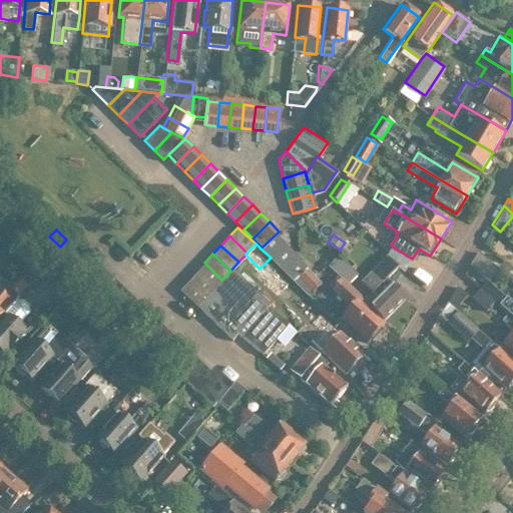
[(361,280),(371,291),(366,296),(364,294),(360,297),(383,320),(406,297),(386,277),(398,265),(387,253),(361,280)]
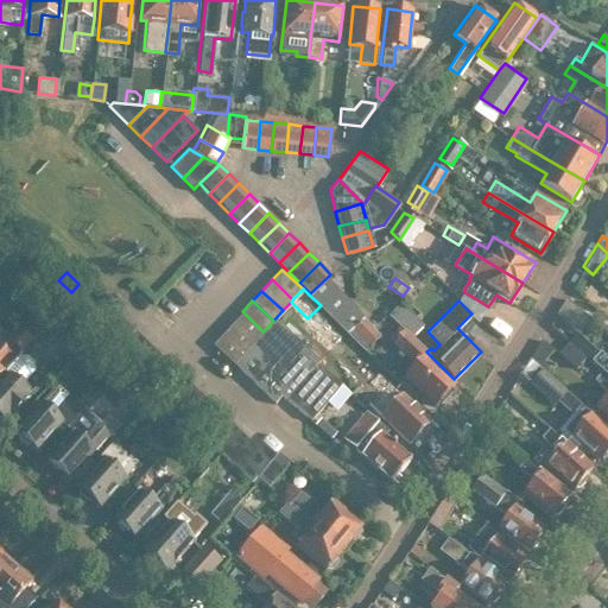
[(388,314),(411,336),(424,323),(400,302),(388,314)]
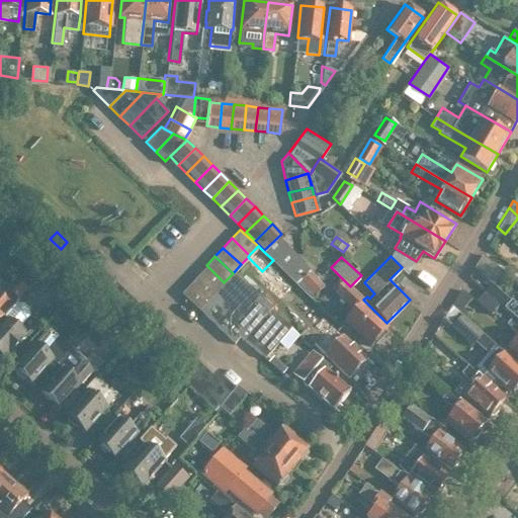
[(198,274),(216,291),(224,282),(206,265),(198,274)]
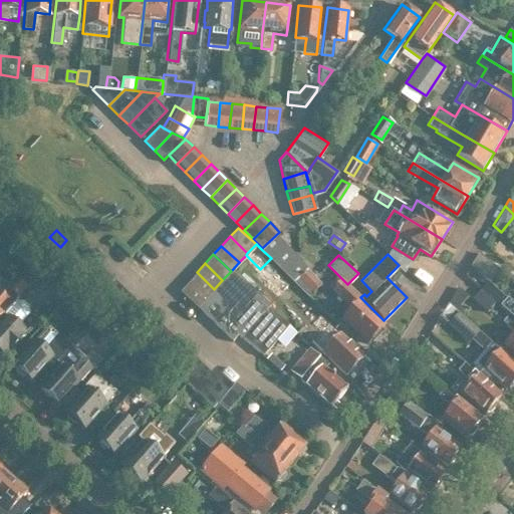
[(306,267),(294,280),(308,294),(321,282),(306,267)]
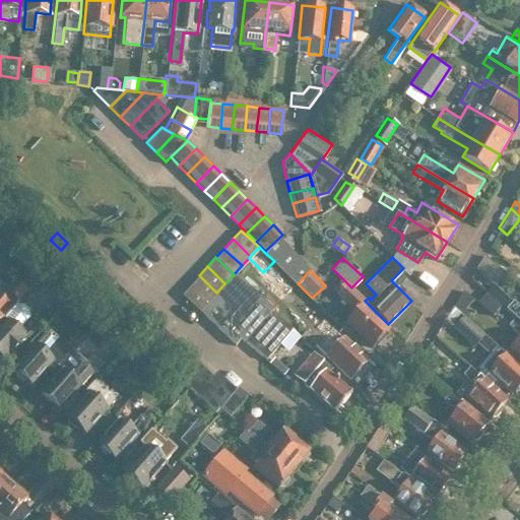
[(207,302),(216,293),(199,275),(190,285),(207,302)]
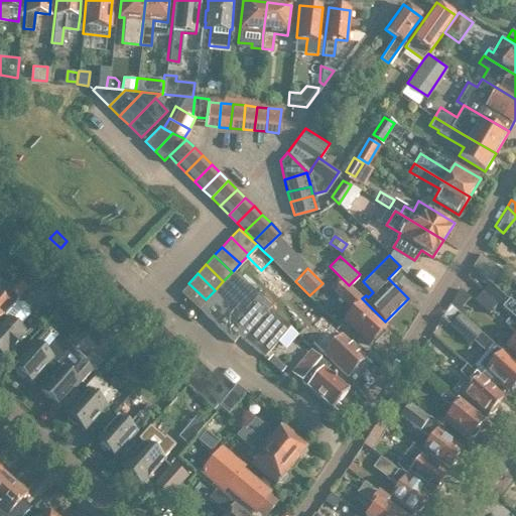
[(237,336),(240,339),(268,305),(233,273),(199,309),(233,341),(237,336)]
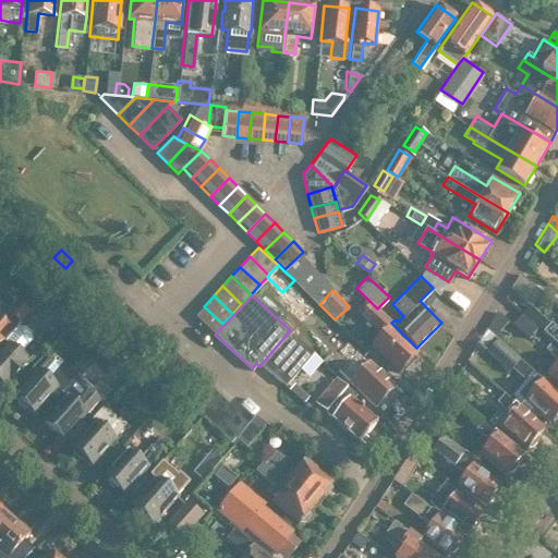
[(21,302),(10,314),(17,322),(28,308),(21,302)]
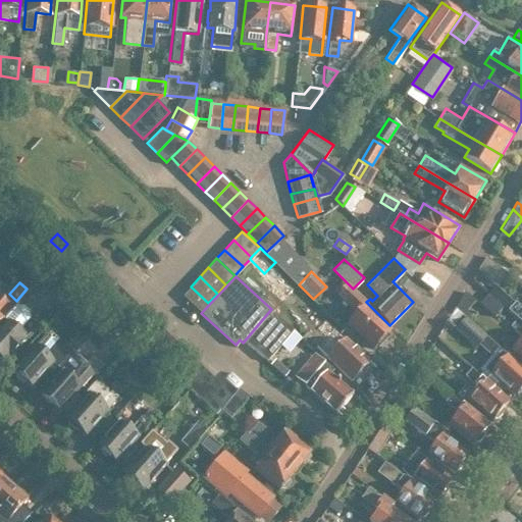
[(349,324),(373,348),(390,330),(366,307),(368,305),(347,284),(338,294),(359,313),(349,324)]
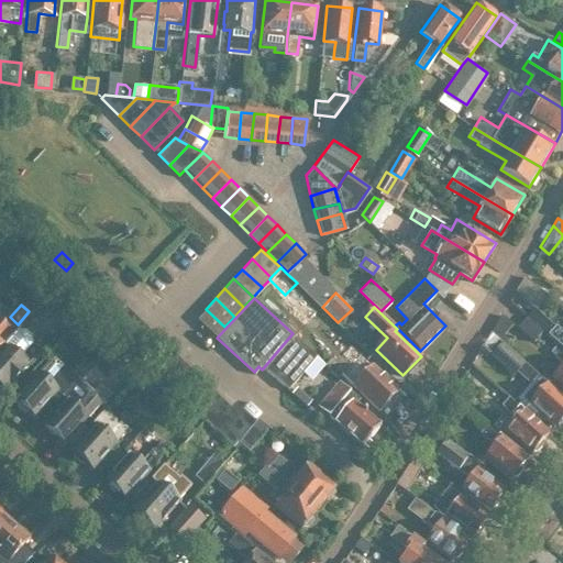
[(562,334),(532,307),(525,315),(539,327),(545,333),(556,343),(562,349),(562,334)]
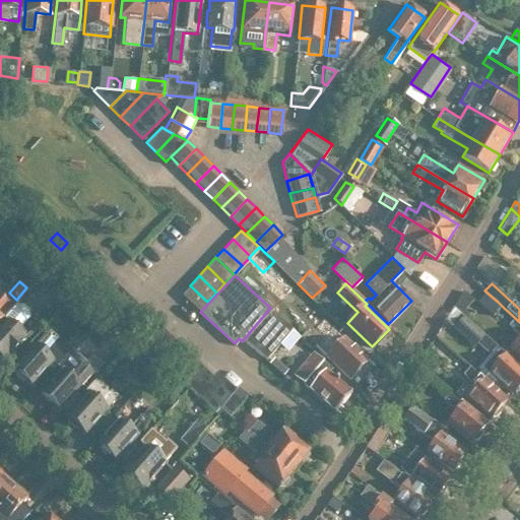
[(181,294),(199,311),(207,302),(190,285),(181,294)]
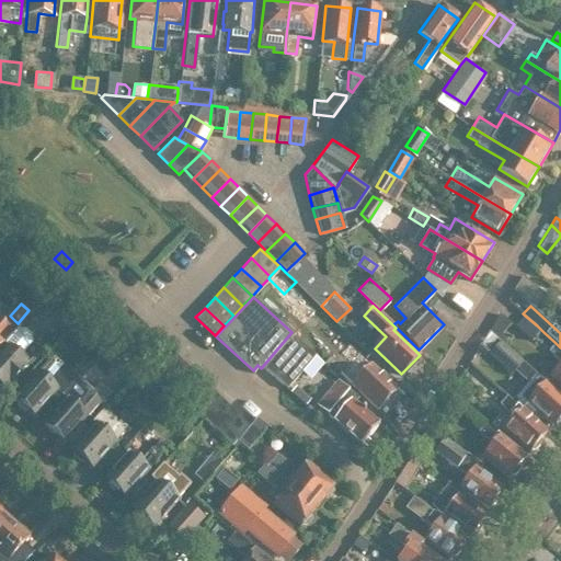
[(537,325),(523,313),(514,324),(528,336),(537,325)]
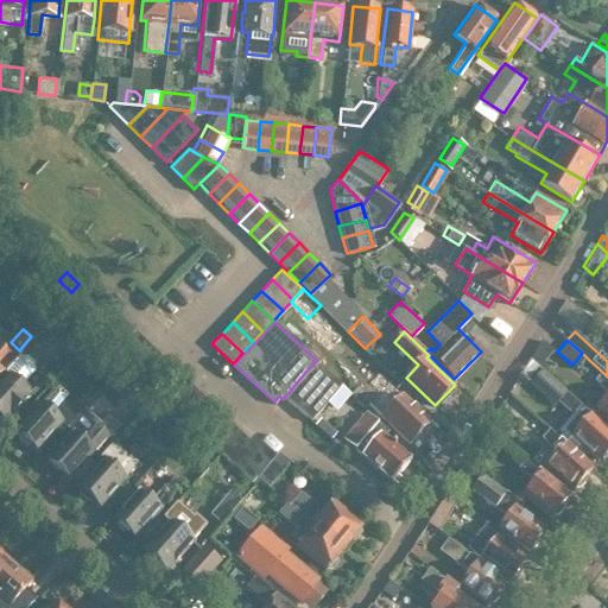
[(0,369),(19,350),(11,342),(5,349),(0,344),(0,369)]
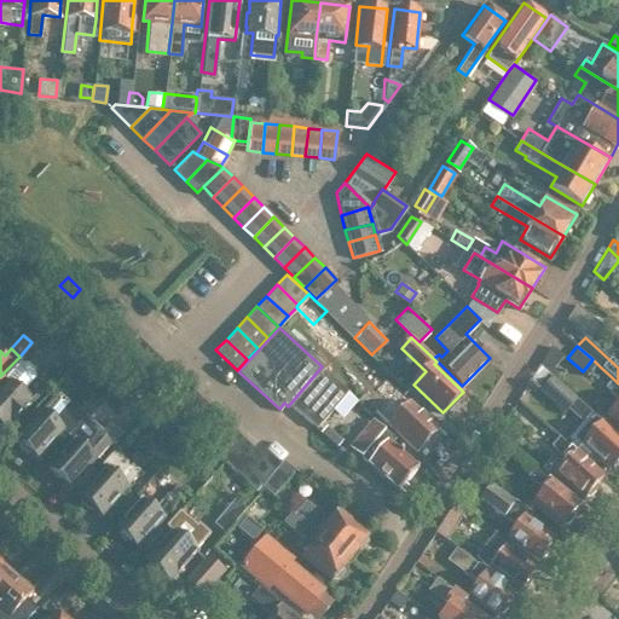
[(0,387),(0,426),(3,428),(29,400),(30,401),(38,394),(35,393),(42,385),(34,376),(32,368),(25,363),(17,362),(3,377),(6,381),(0,387)]
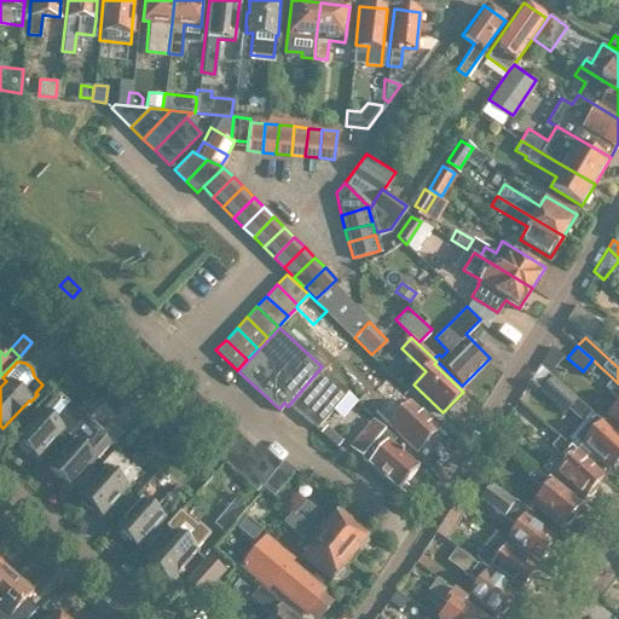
[(313,427),(313,426),(345,392),(322,370),(324,369),(322,366),(288,406),(313,427)]
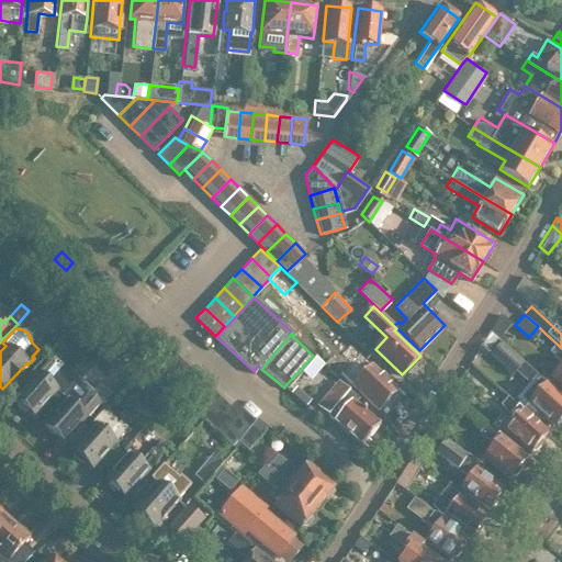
[(116,335),(103,349),(114,359),(127,346),(124,343),(116,335)]
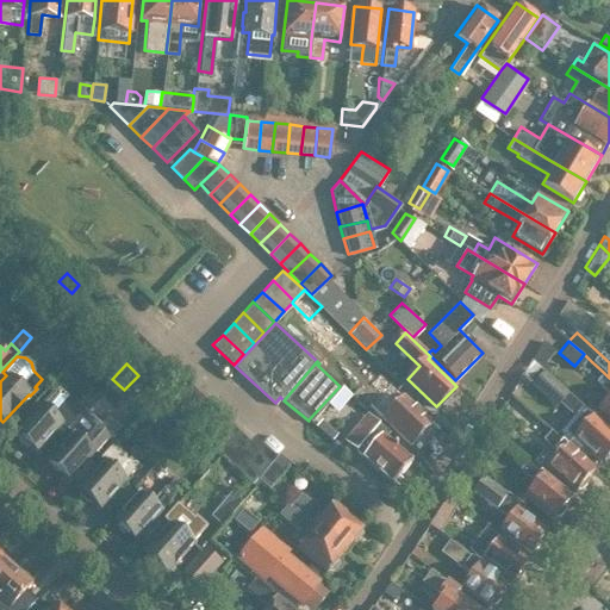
[(609,429),(546,369),(534,381),(556,403),(560,399),(576,414),(560,429),(580,447),(583,444),(599,459),(609,447),(609,429)]
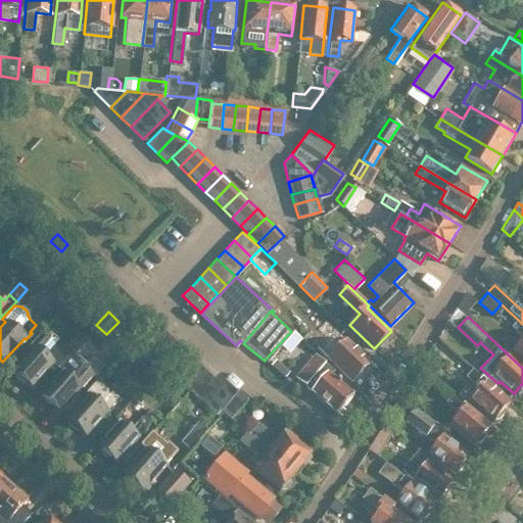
[(316,347),(350,380),(369,362),(325,319),(317,327),(326,336),(316,347)]
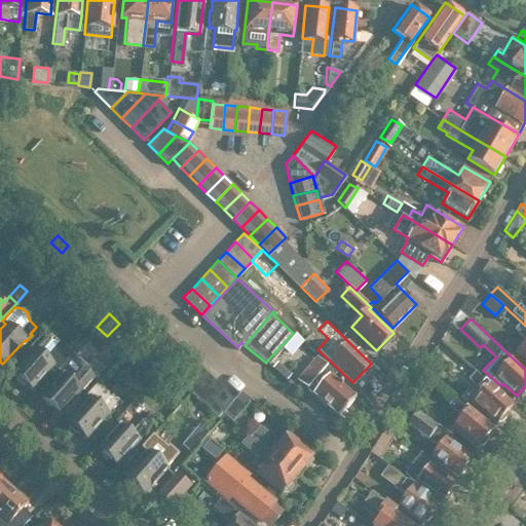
[(525,326),(520,321),(513,328),(525,340),(516,351),(525,361),(525,326)]
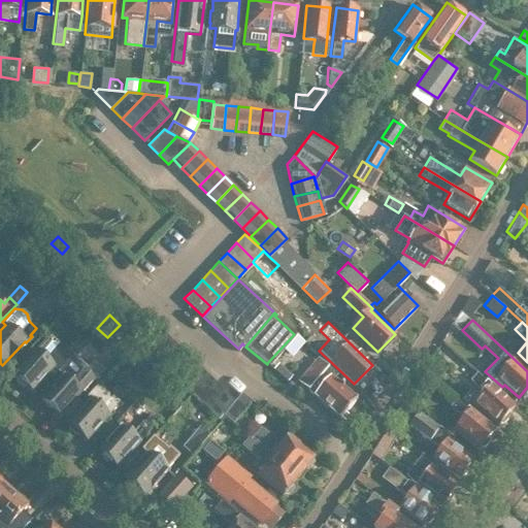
[(143,348),(147,351),(153,356),(170,338),(161,330),(143,348)]
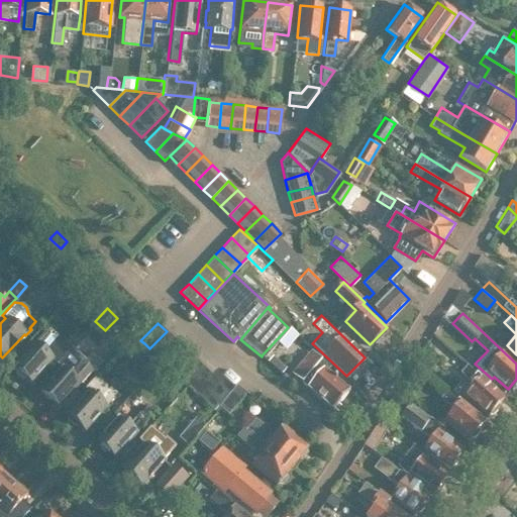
[(69,346),(57,336),(46,326),(11,367),(29,383),(50,358),(55,363),(69,346)]
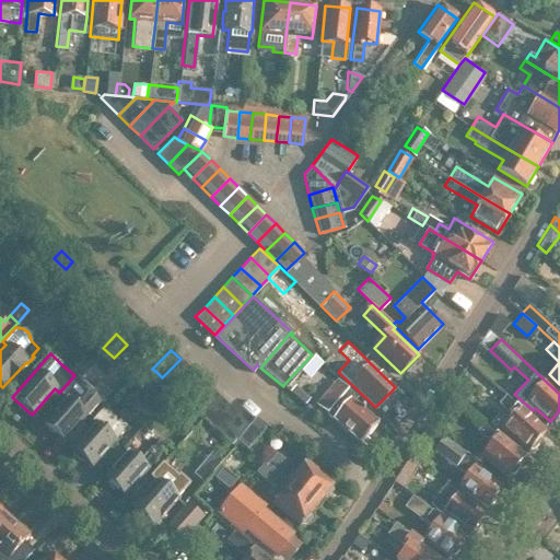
[(162,377),(168,384),(171,387),(189,368),(181,359),(162,377)]
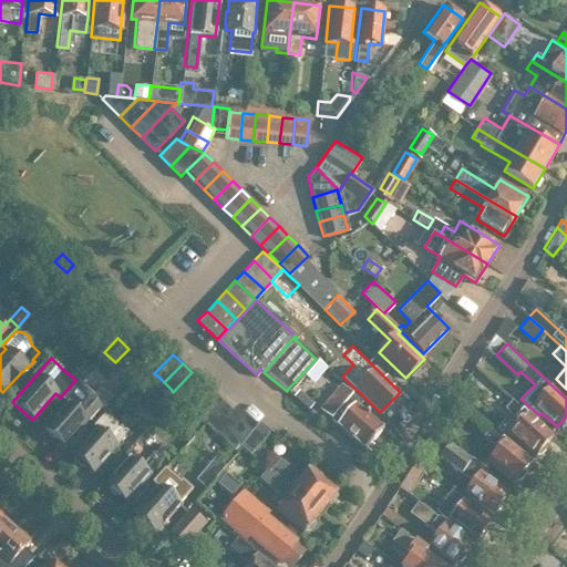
[(173,392),(175,393),(183,401),(202,382),(192,372),(173,392)]
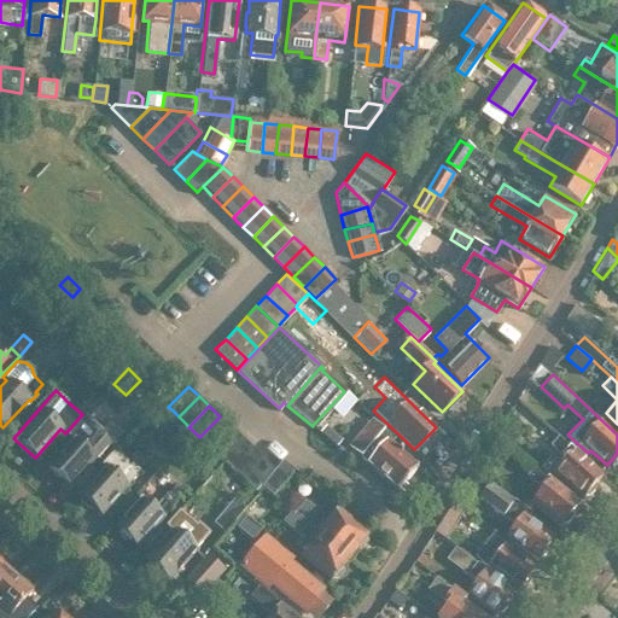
[(150,447),(161,456),(176,438),(179,441),(191,429),(188,427),(186,424),(179,417),(173,410),(162,424),(165,427),(150,447)]
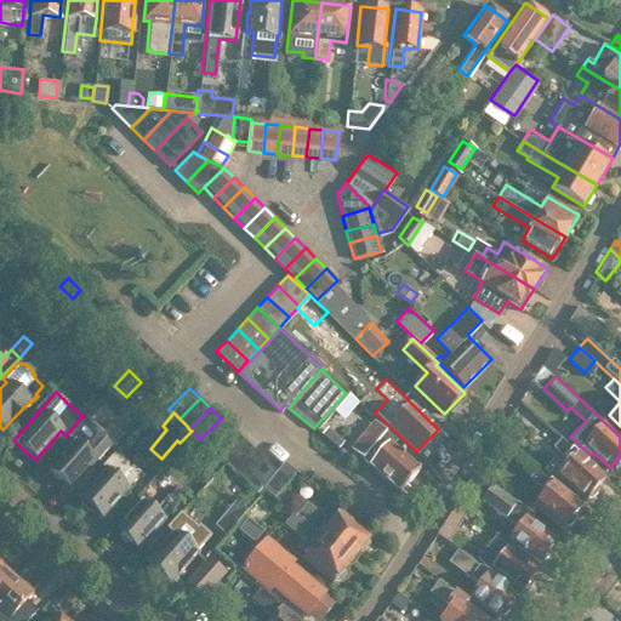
[(72,440),(46,469),(68,488),(70,485),(75,490),(92,472),(87,467),(93,459),(107,444),(110,446),(121,434),(109,423),(101,432),(83,416),(66,436),(72,440)]
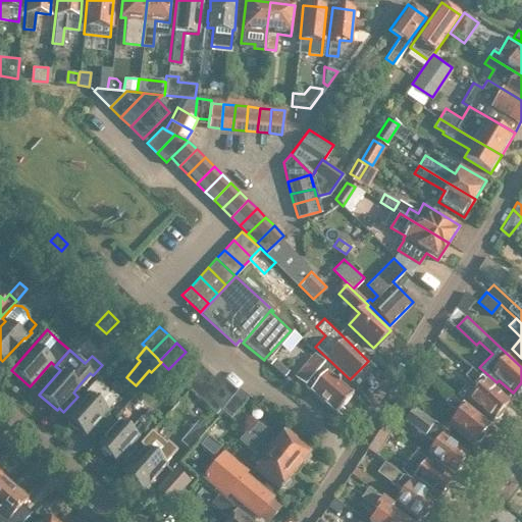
[(168,369),(170,370),(177,378),(195,360),(186,352),(168,369)]
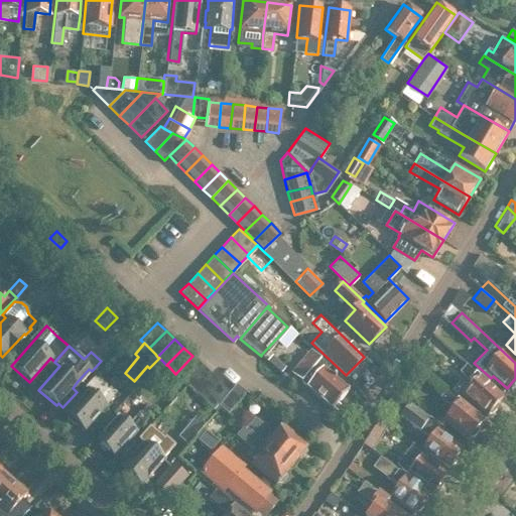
[(305,384),(304,386),(331,408),(347,389),(325,369),(328,366),(309,350),(290,371),(305,384)]
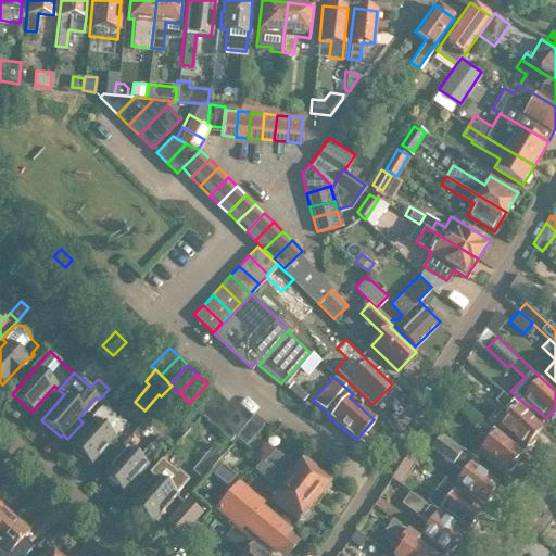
[(291,382),(287,387),(288,388),(301,400),(305,395),(291,382)]
